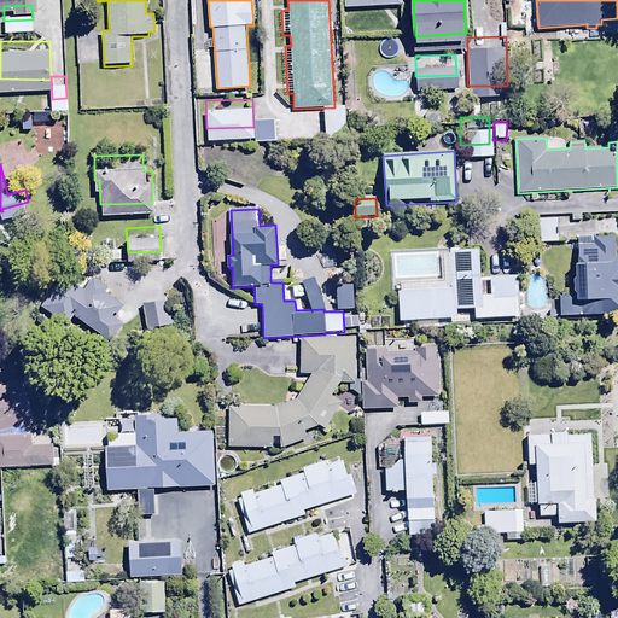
[(559,297),(560,318),(617,315),(617,255),(616,235),(577,235),(578,261),(576,261),(576,278),(573,278),(573,296),(559,297)]
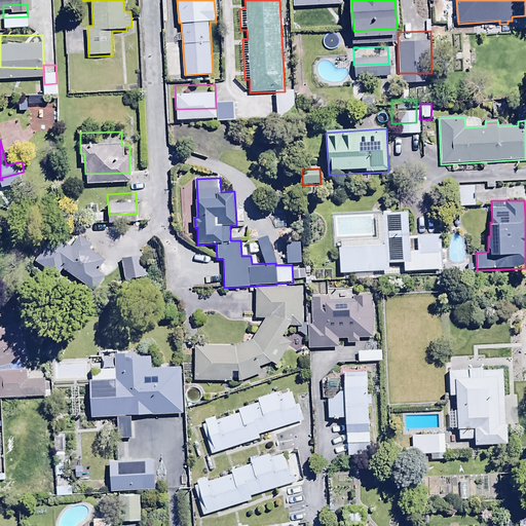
[(103,213),(85,213),(85,222),(103,222),(103,213)]
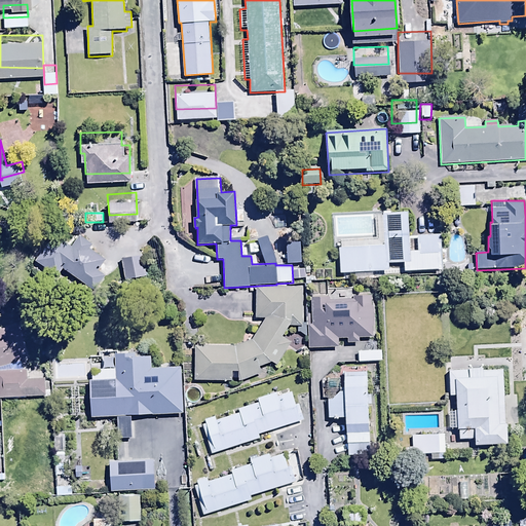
[(418,251),(410,252),(408,213),(374,215),(376,238),(342,240),(342,248),(339,248),(340,273),(388,271),(388,263),(403,263),(404,272),(441,270),(439,234),(417,235),(418,251)]
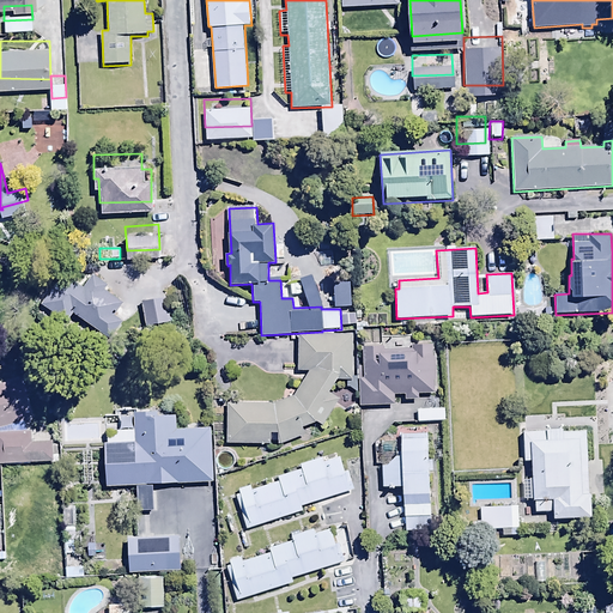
[(72,301),(108,326),(123,304),(116,299),(122,290),(105,279),(109,274),(90,260),(80,274),(61,261),(40,291),(66,309),(72,301)]
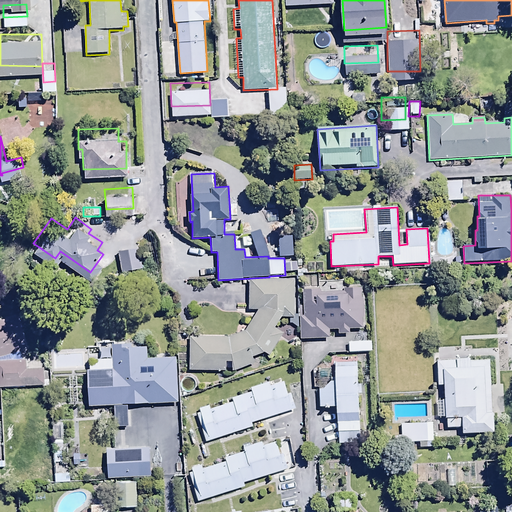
[(120,262),(142,258),(138,238),(117,242),(120,262)]
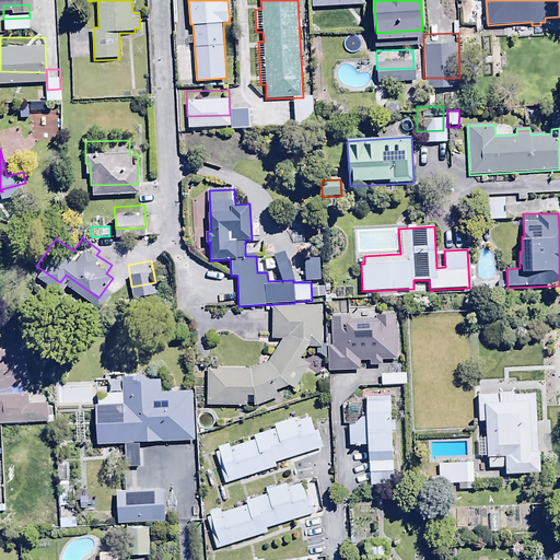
[(254,396),(254,406),(257,406),(279,398),(276,391),(290,385),(295,389),(310,364),(301,359),(308,347),(323,347),(321,304),(271,306),(272,339),(282,339),(268,361),(249,370),(208,368),(207,405),(247,406),(247,395),(254,396)]
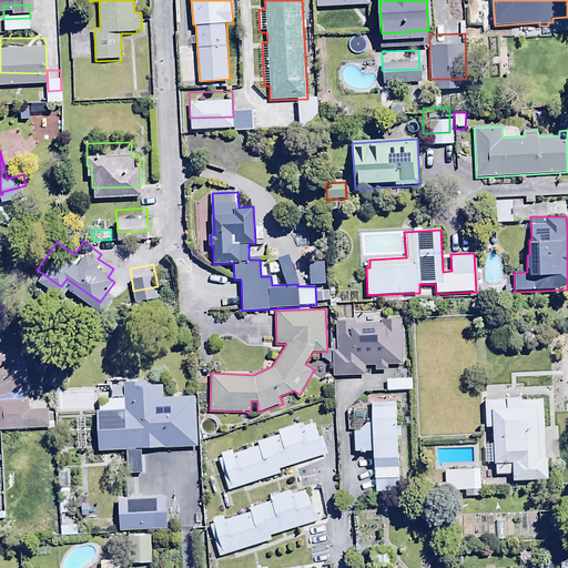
[(356,321),(337,322),(337,350),(332,350),(333,374),(365,374),(365,366),(376,366),(376,369),(388,369),(388,365),(403,364),(402,318),(382,318),(382,323),(356,323),(356,321)]
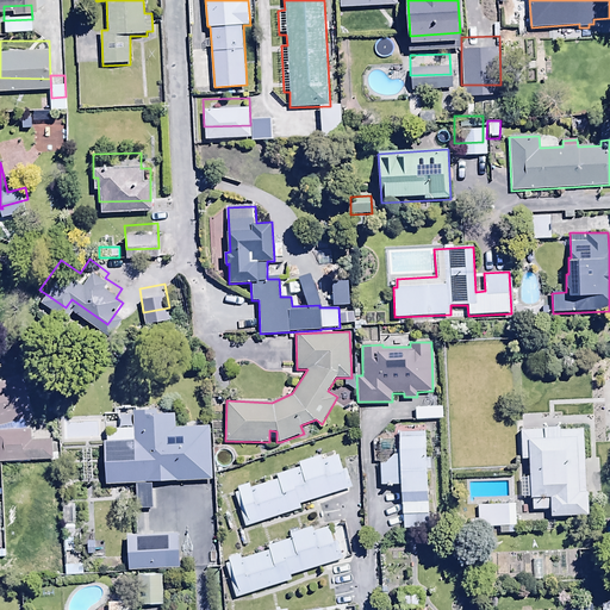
[(0,425),(13,422),(32,417),(20,375),(0,380),(0,425)]
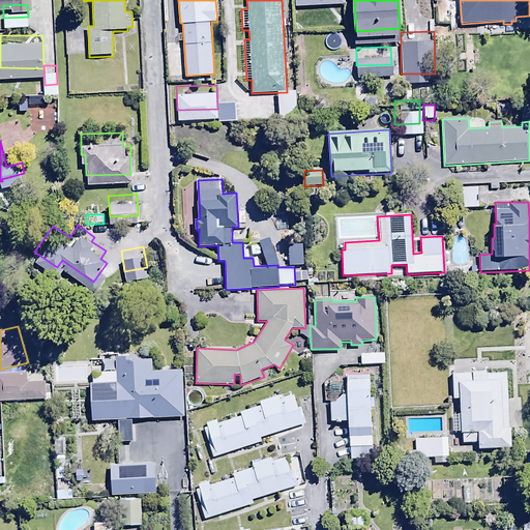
[(137,356),(116,357),(116,372),(92,373),(93,382),(91,382),(92,420),(184,416),(182,370),(153,371),(152,358),(137,359),(137,356)]
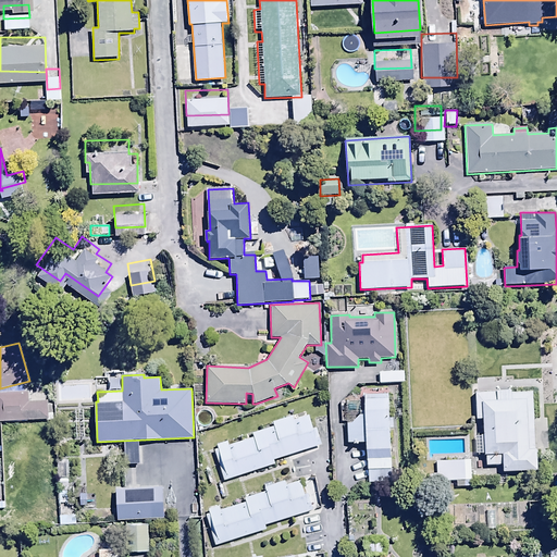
[(12,385),(0,388),(0,422),(53,421),(52,405),(48,405),(47,400),(28,400),(28,392),(26,392),(26,387),(12,387),(12,385)]
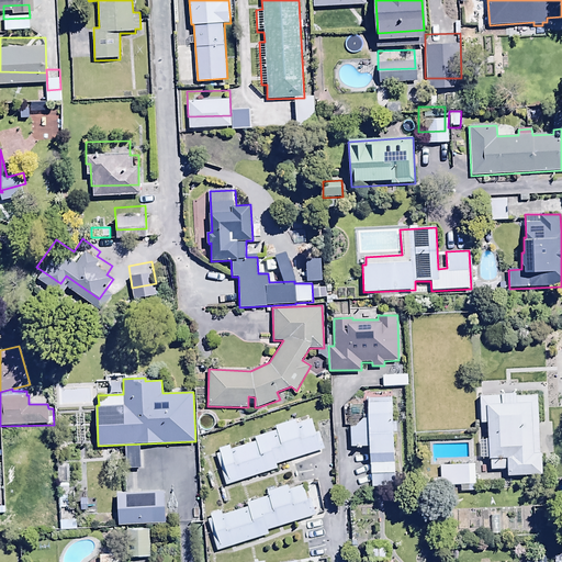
[(542,474),(538,395),(516,396),(516,392),(501,393),(501,395),(481,396),(482,423),(486,423),(486,438),(479,439),(479,459),(491,458),(491,471),(507,470),(507,475),(542,474)]
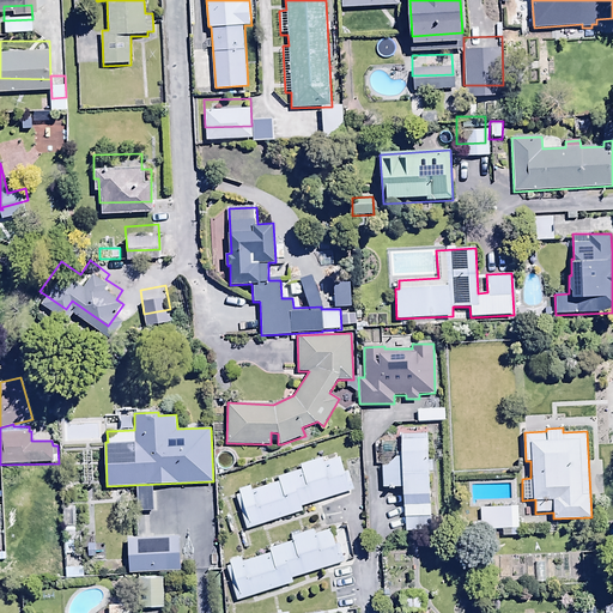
[(432,460),(429,461),(428,434),(401,435),(402,456),(404,485),(406,532),(432,530),(430,471),(432,471),(432,460)]
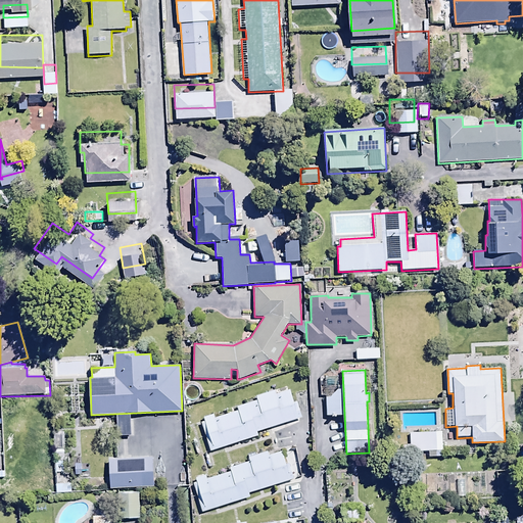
[(258,435),(257,432),(301,416),(296,402),(294,403),(289,389),(276,394),(274,389),(256,396),(257,400),(237,408),(238,411),(215,419),(214,415),(203,419),(204,421),(201,422),(210,450),(258,435)]
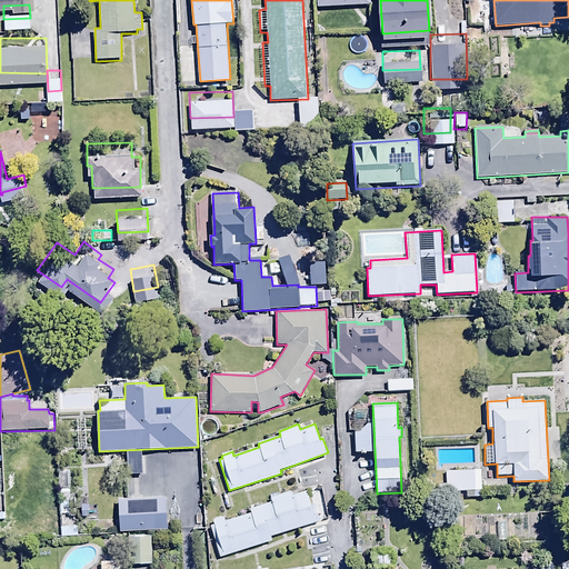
[(375,450),(373,423),(355,425),(356,451),(375,450)]
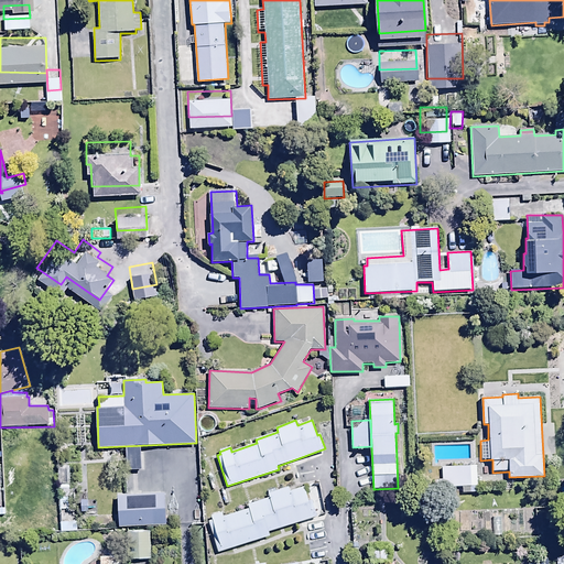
[(476,465),(441,467),(442,480),(438,480),(438,489),(442,489),(443,506),(455,506),(454,487),(461,487),(462,494),(477,492),(476,465)]
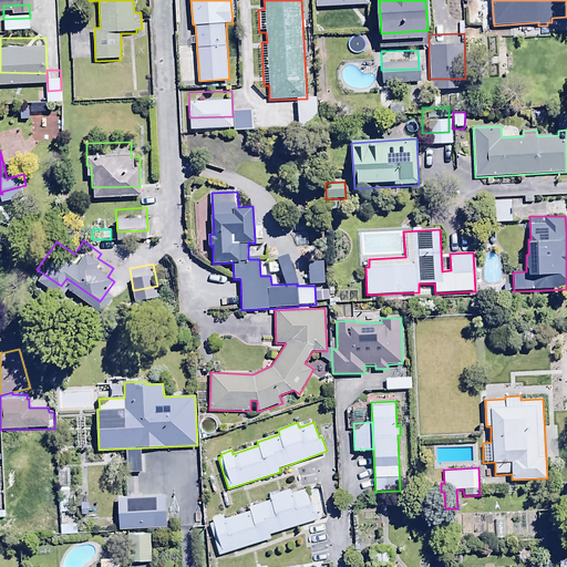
[(164,501),(163,484),(120,486),(121,504),(164,501)]
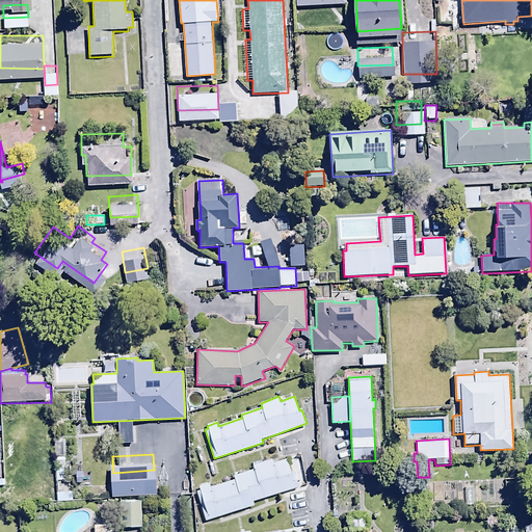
[(255,506),(253,502),(299,486),(294,471),(291,472),(287,459),(274,463),(273,459),(253,466),(254,469),(233,476),(234,480),(211,487),(210,483),(198,486),(200,490),(196,491),(206,522),(255,506)]
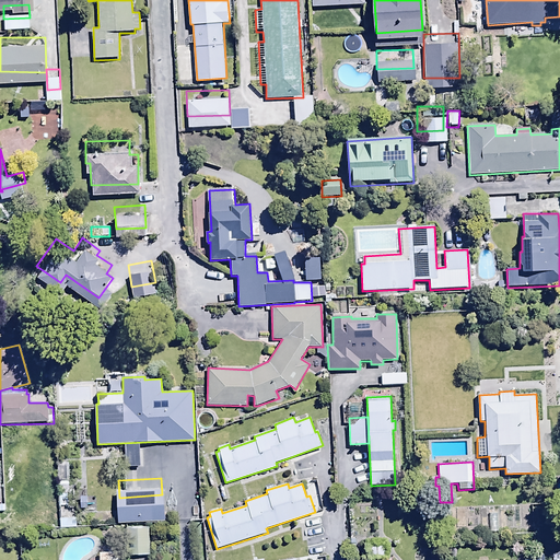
[(499,513),(490,513),(490,532),(499,532),(499,513)]
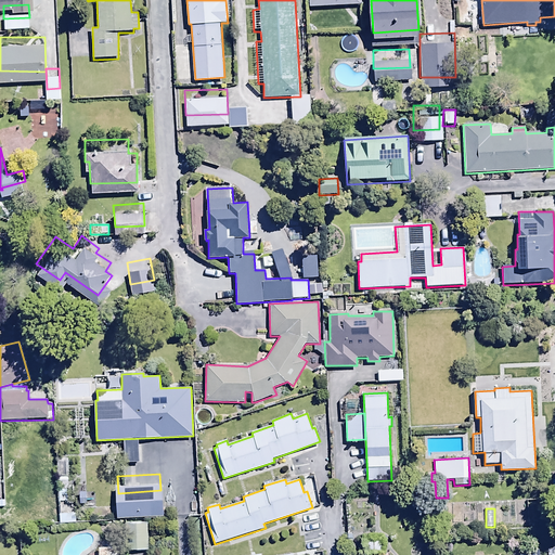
[(150,538),(128,538),(128,551),(150,551),(150,538)]
